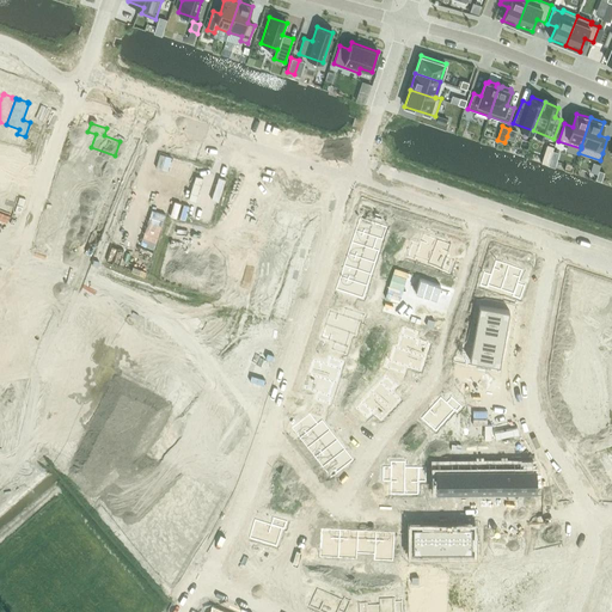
[(80,159),(78,166),(92,171),(95,164),(110,170),(115,155),(91,147),(86,160),(80,159)]
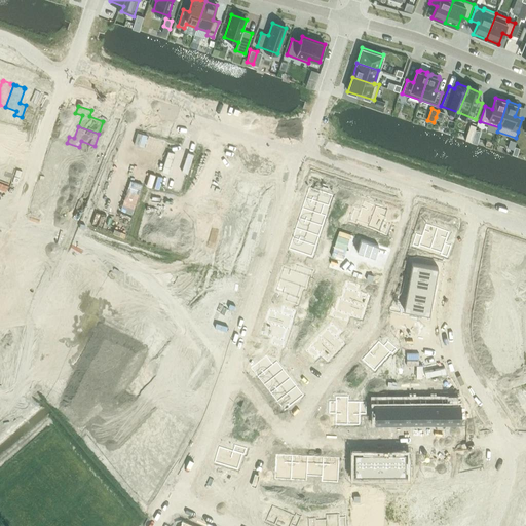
[(510,140),(508,147),(514,149),(515,146),(516,142),(510,140)]
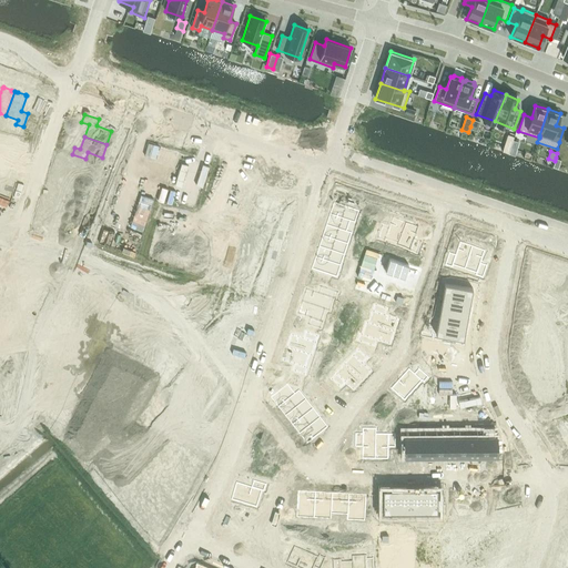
[(262,193),(257,206),(264,209),(266,204),(277,208),(285,183),(283,183),(283,181),(275,178),(275,180),(273,180),(269,195),(262,193)]
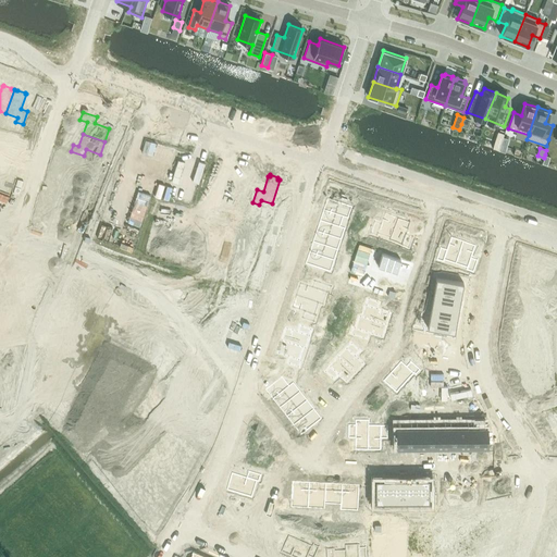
[(119,190),(97,252),(119,260),(139,198),(119,190)]
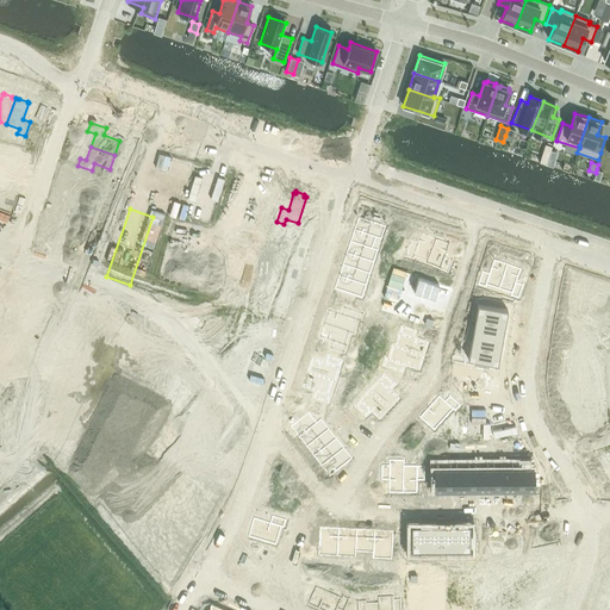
[(0,217),(0,241),(10,243),(14,221),(0,217)]
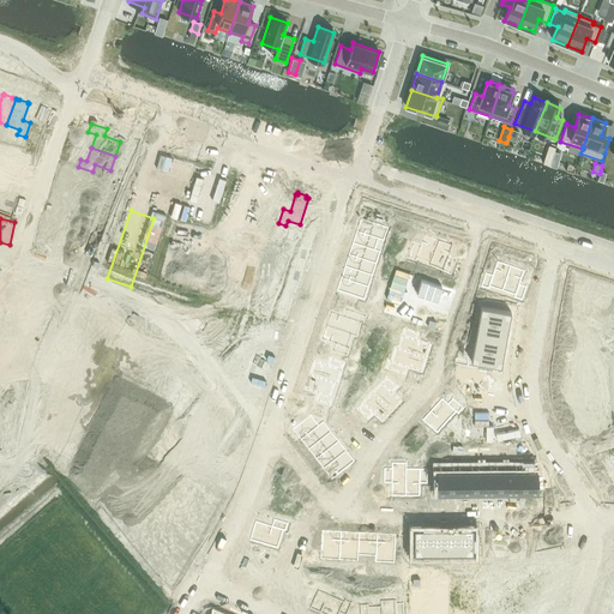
[(361,220),(356,232),(378,239),(383,227),(361,220)]
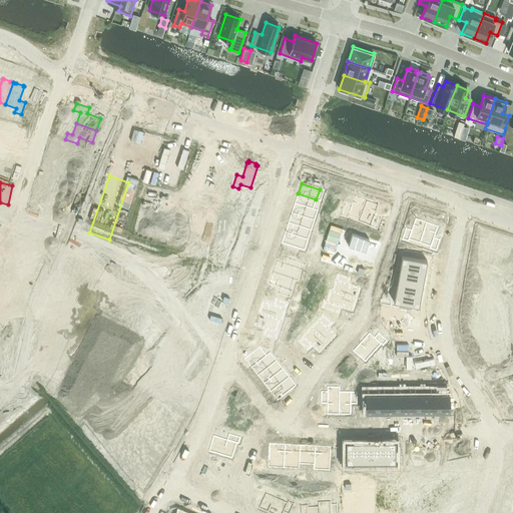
[(298,193),(295,203),(313,209),(316,199),(298,193)]
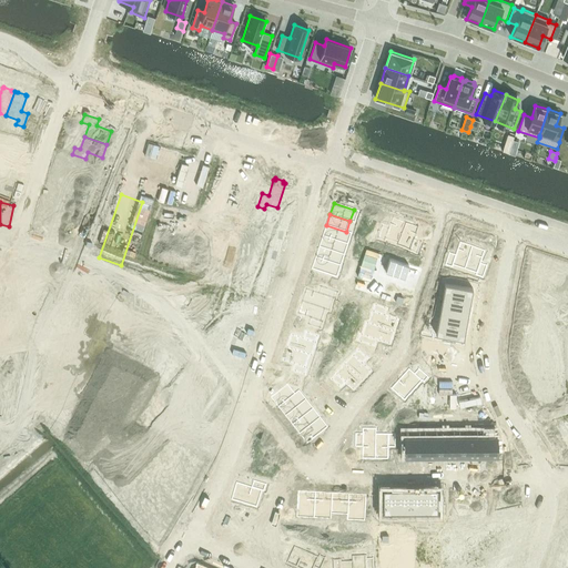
[(381,230),(376,243),(383,245),(385,241),(398,245),(406,224),(392,220),(387,232),(381,230)]
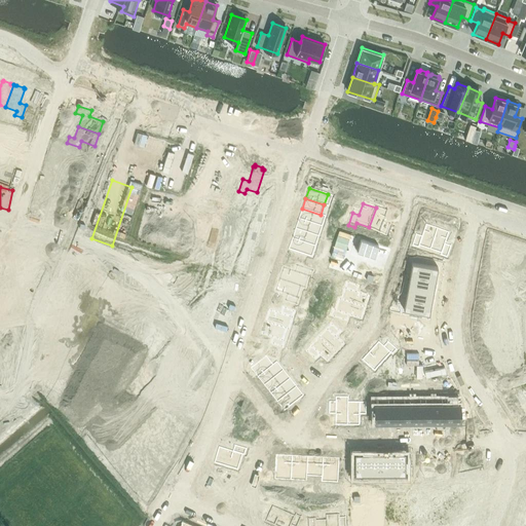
[(376,208),(369,227),(381,232),(380,235),(386,237),(390,226),(384,223),(388,212),(376,208)]
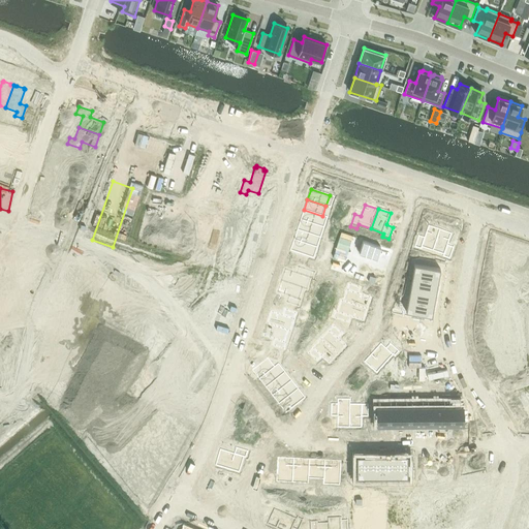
[(239,210),(237,217),(242,219),(238,229),(260,237),(261,235),(265,227),(263,226),(263,225),(249,220),(251,214),(239,210)]
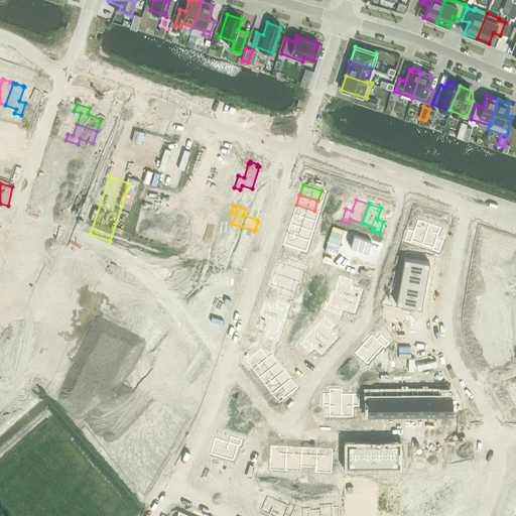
[(296,205),(293,214),(311,220),(314,211),(296,205)]
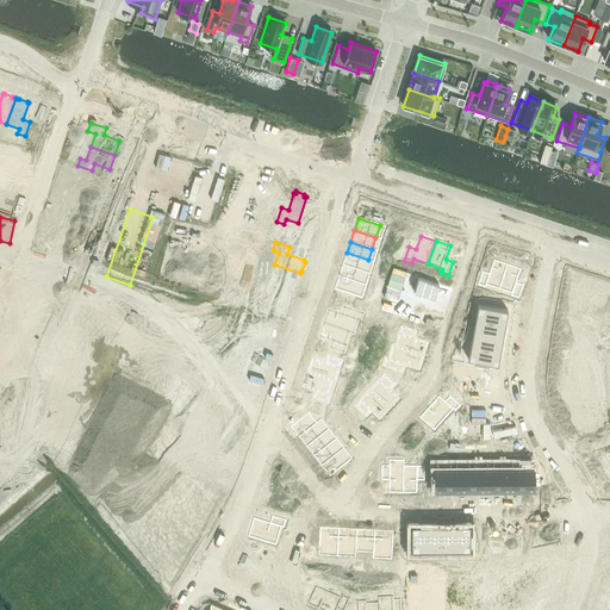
[(347,253),(343,265),(365,272),(368,260),(347,253)]
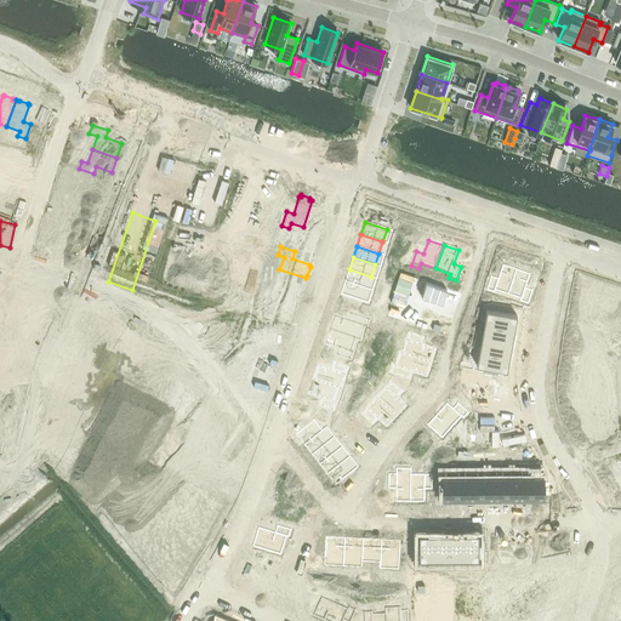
[(491,275),(486,290),(493,294),(495,289),(508,294),(517,269),(502,265),(499,279),(491,275)]
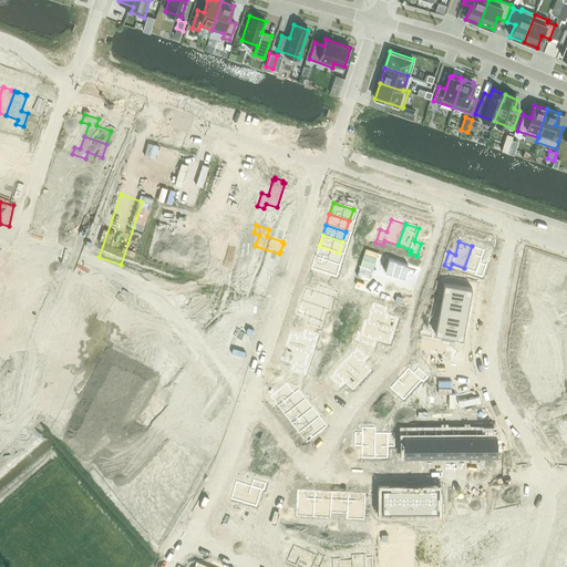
[(246,256),(244,263),(257,267),(259,260),(275,266),(275,265),(276,265),(279,257),(278,257),(279,254),(255,246),(251,257),(246,256)]
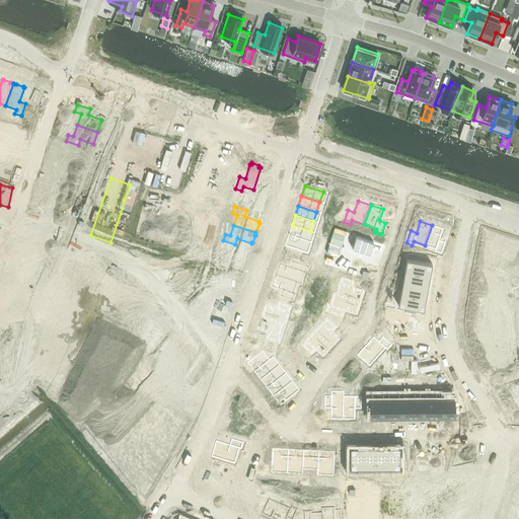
[(292,225),(288,234),(306,241),(310,231),(292,225)]
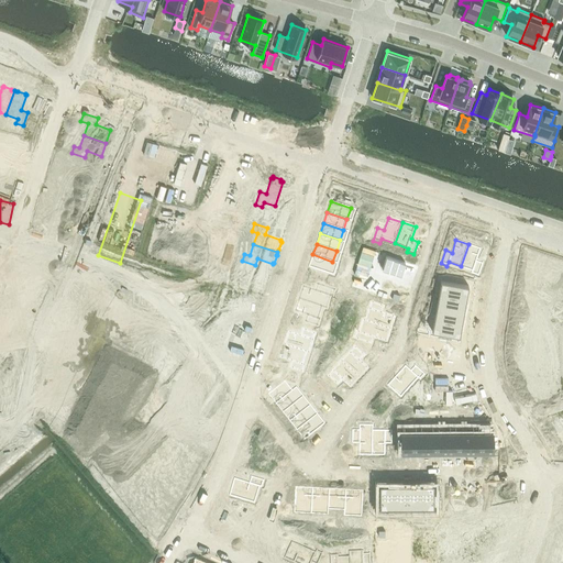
[(468,244),(461,266),(473,271),(472,274),(478,276),(483,263),(477,261),(481,249),(468,244)]
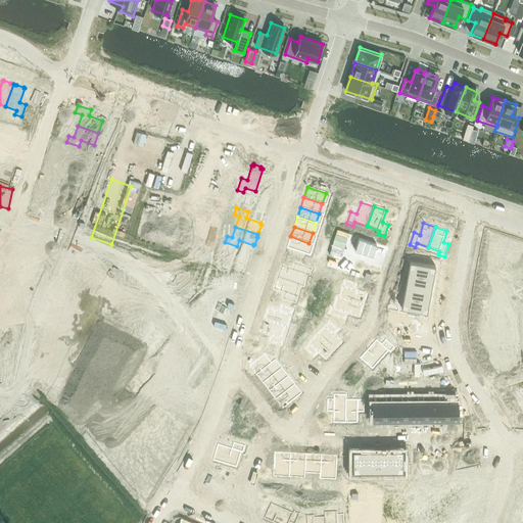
[(290,236),(287,247),(305,253),(308,243),(290,236)]
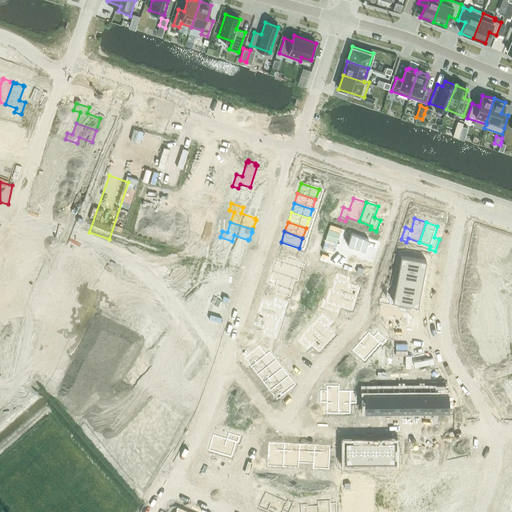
[(478,239),(471,259),(481,263),(488,243),(478,239)]
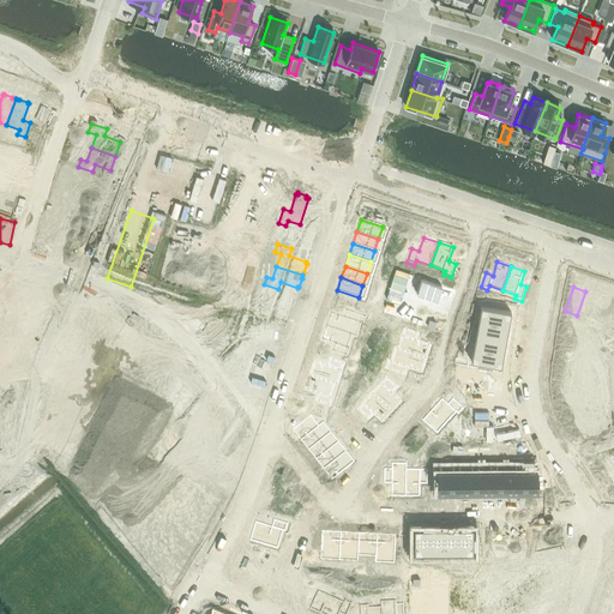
[(585,292),(577,315),(589,319),(596,295),(585,292)]
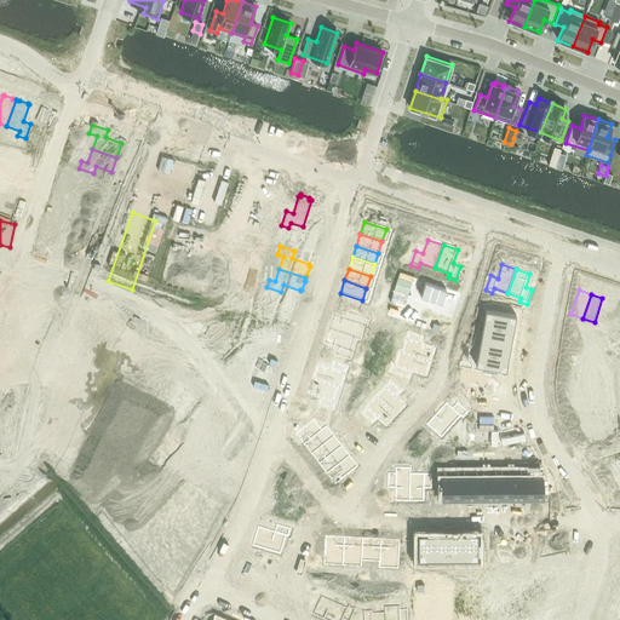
[(602,298),(595,322),(606,326),(614,302),(602,298)]
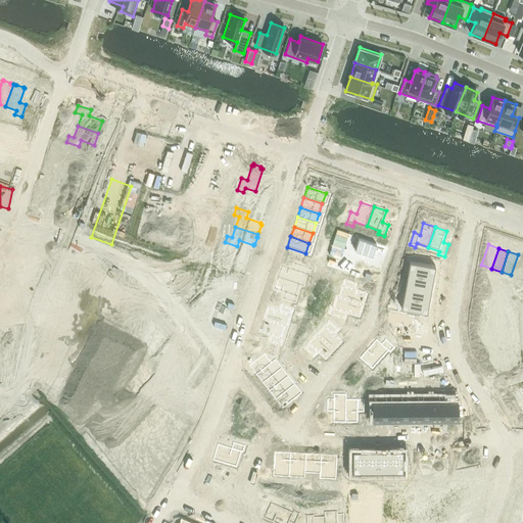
[(522,255),(518,254),(511,275),(521,278),(522,272),(522,255)]
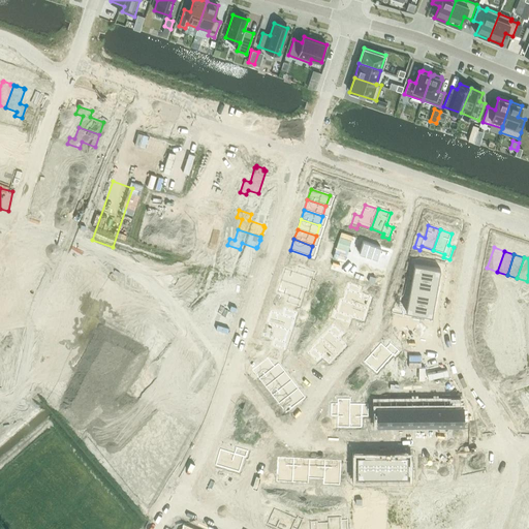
[(414,263),(412,276),(426,278),(428,267),(414,263)]
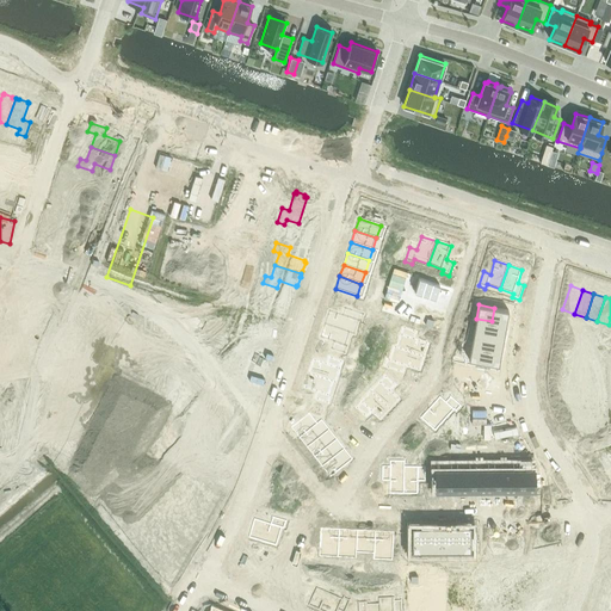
[(329,310),(325,323),(349,332),(356,310),(341,306),(339,314),(329,310)]
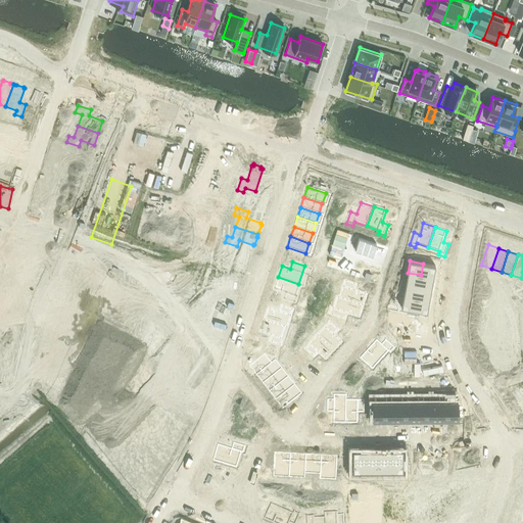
[(423,264),(421,275),(433,277),(435,266),(423,264)]
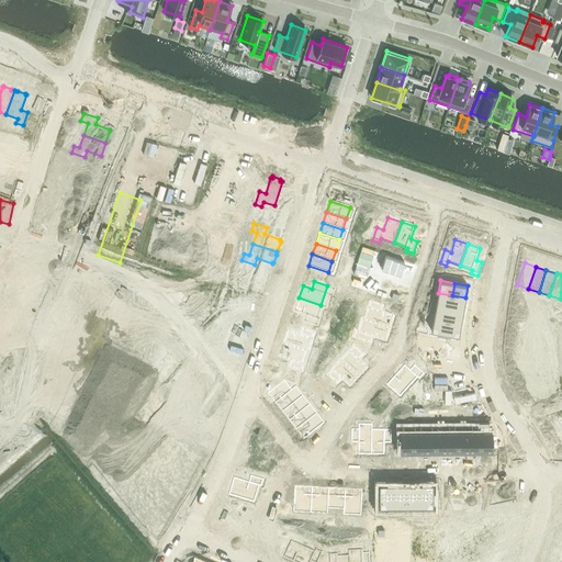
[(438,293),(436,305),(449,307),(452,295),(438,293)]
